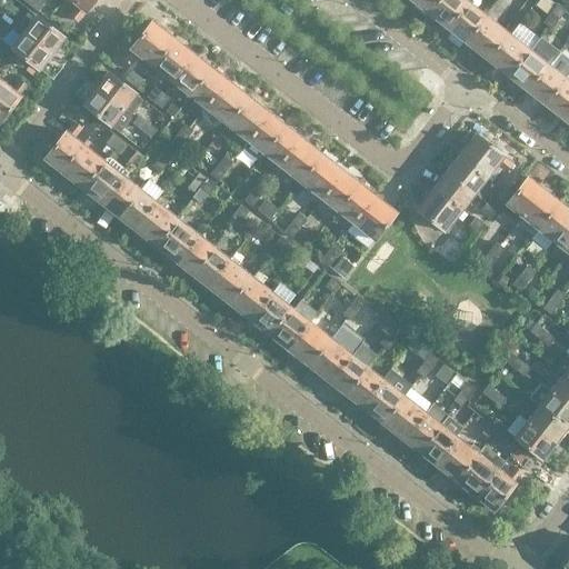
[(87,11),(96,0),(71,0),(78,6),(70,16),(78,21),(86,11),(87,11)]
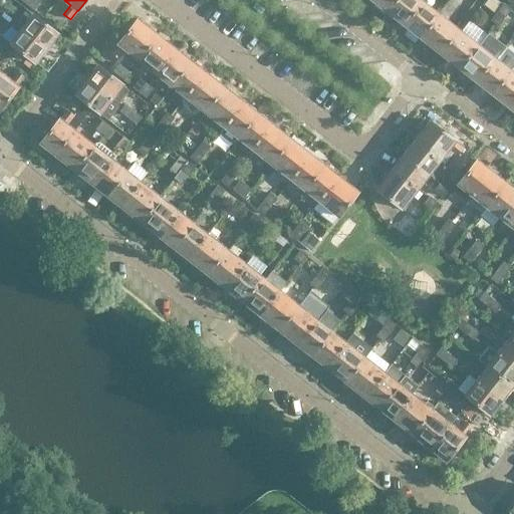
[(371,0),(388,12),(397,0),(371,0)]
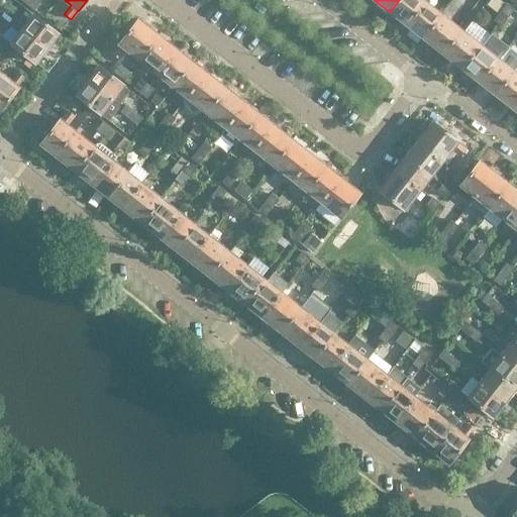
[(415,8),(421,0),(399,0),(390,12),(406,25),(418,11),(415,8)]
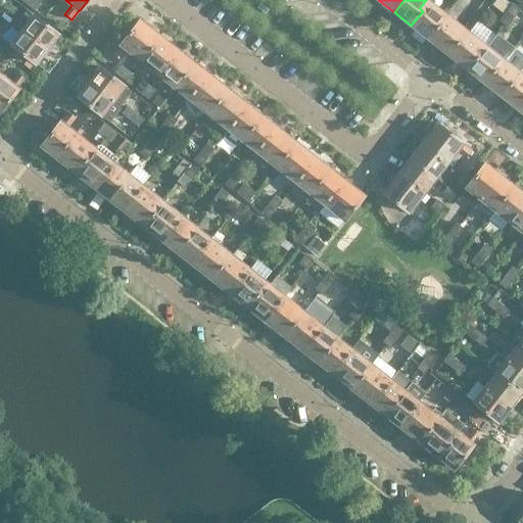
[(428,39),(445,15),(426,0),(420,8),(423,11),(411,26),(428,39)]
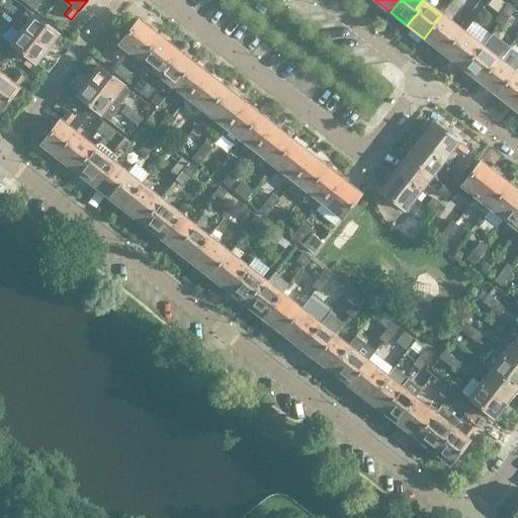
[(508,18),(515,9),(508,4),(501,13),(508,18)]
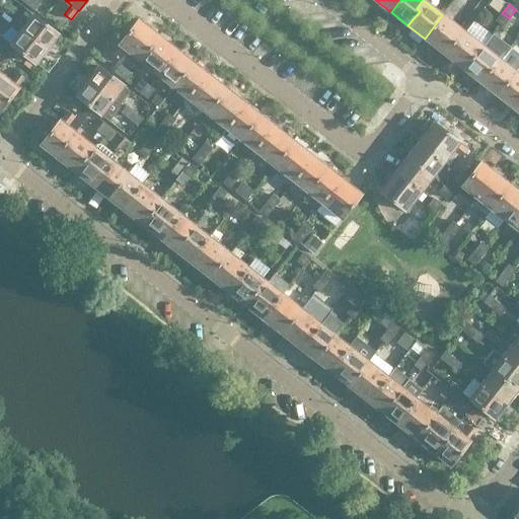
[(0,18),(8,24),(13,17),(5,11),(0,17),(0,18)]
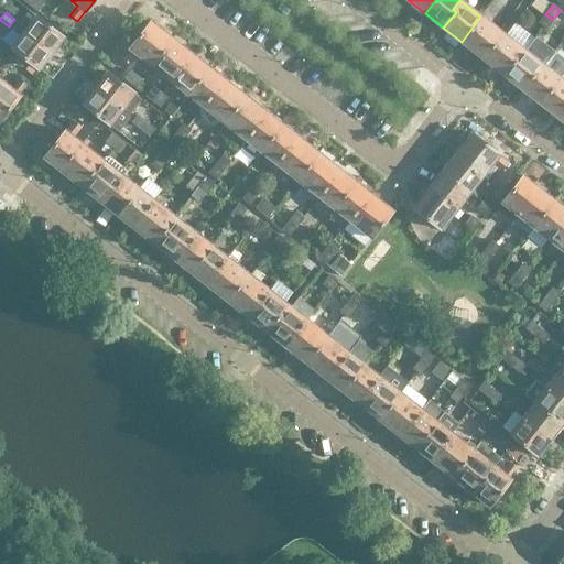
[(546,29),(553,20),(545,14),(539,23),(546,29)]
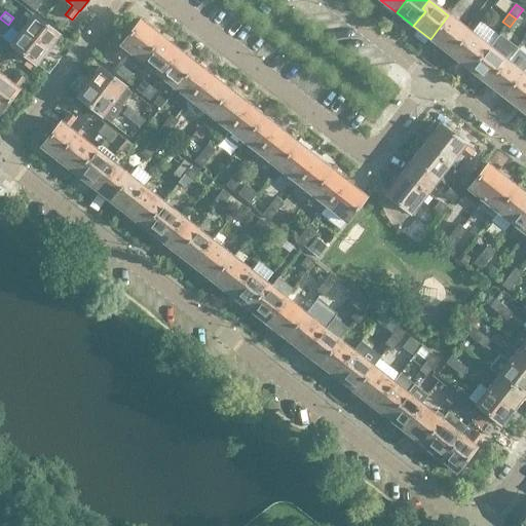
[(59,34),(35,15),(23,31),(49,50),(52,46),(50,45),(59,34)]
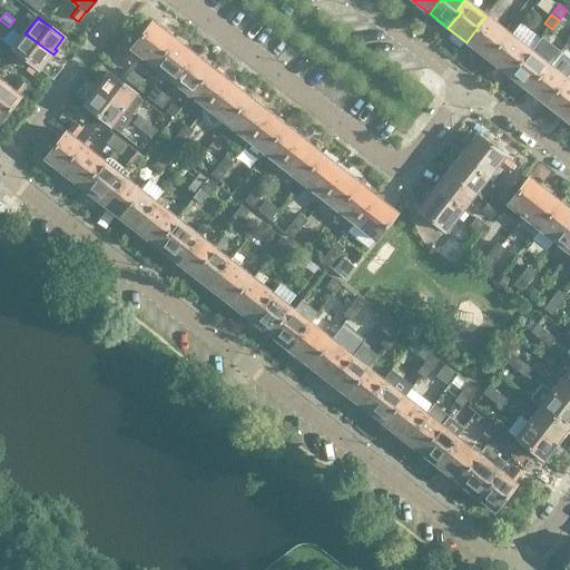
[(530,50),(510,36),(485,17),(467,42),(510,76),(530,50)]
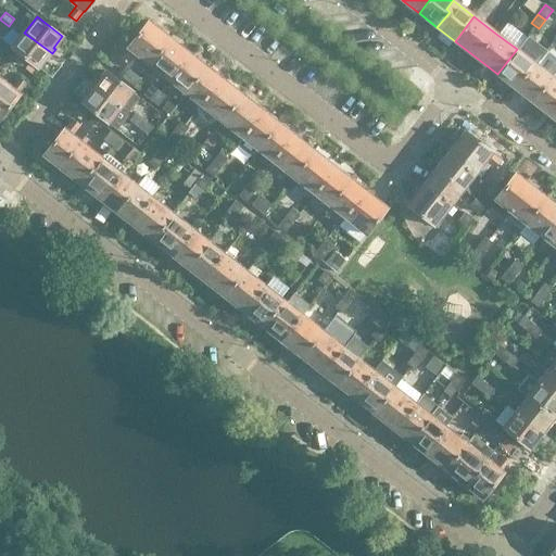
[(150,65),(171,39),(148,22),(128,48),(121,59),(128,64),(136,53),(150,65)]
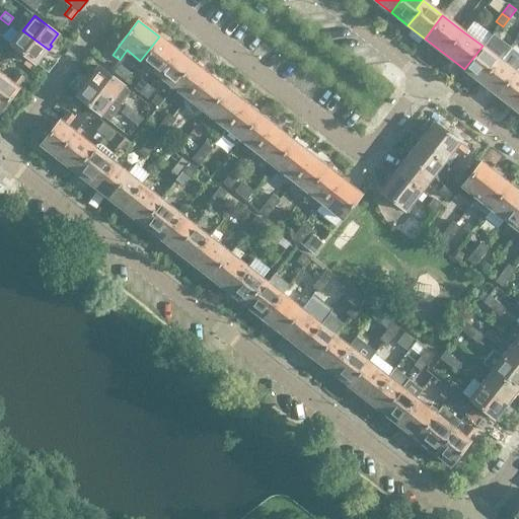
[(49,50),(22,30),(11,45),(35,64),(44,53),(45,55),(49,50)]
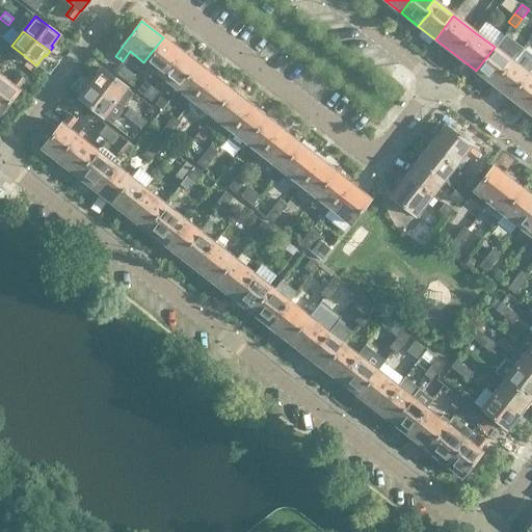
[(179,58),(176,56),(180,51),(163,37),(143,62),(163,78),(179,58)]
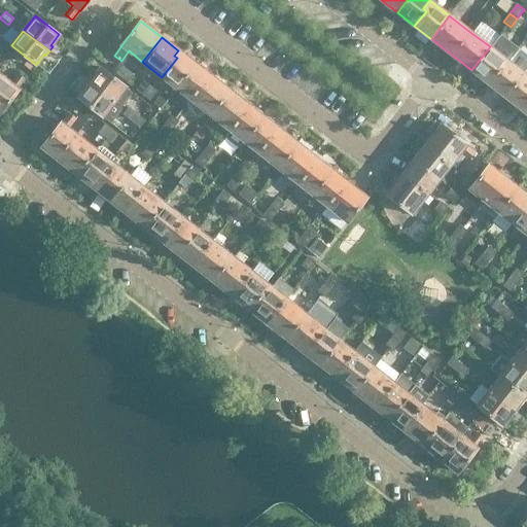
[(502,71),(510,63),(490,46),(471,70),(488,83),(499,69),(502,71)]
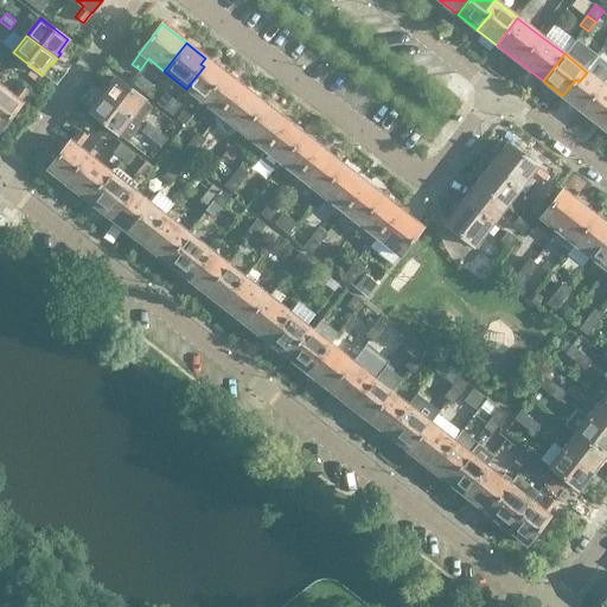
[(203,101),(225,74),(223,71),(223,68),(217,64),(213,64),(205,58),(200,64),(204,66),(186,89),(203,101)]
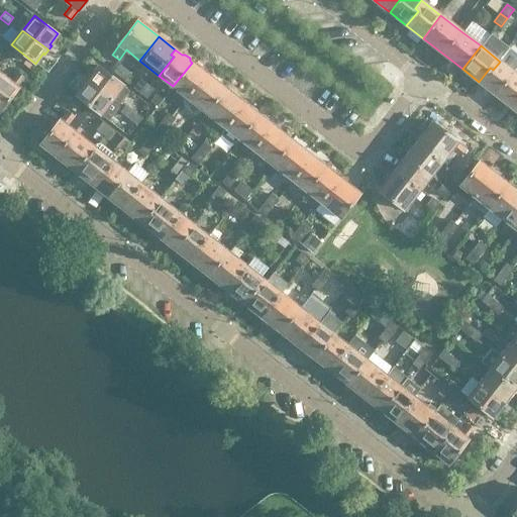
[(496,95),(514,72),(500,62),(493,70),(490,68),(479,82),(496,95)]
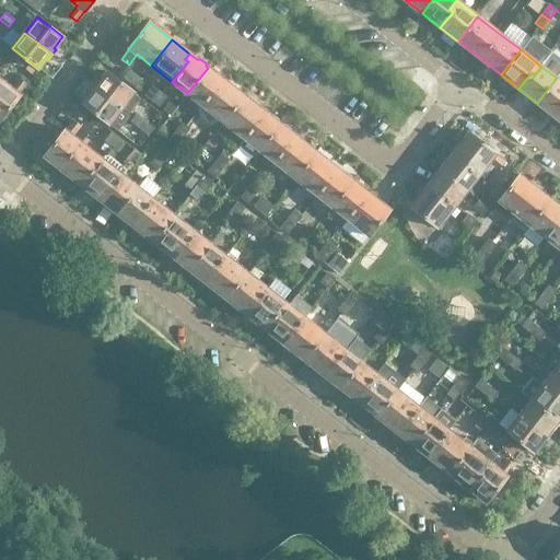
[(202,105),(218,85),(221,88),(225,81),(218,76),(218,72),(212,68),(210,69),(208,68),(187,93),(202,105)]
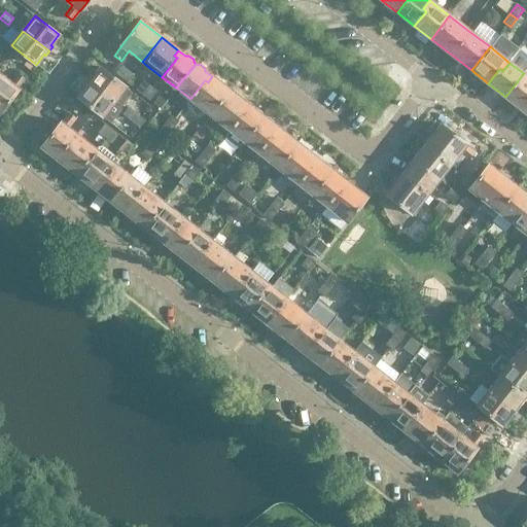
[(126,86),(101,67),(93,78),(91,76),(88,81),(114,102),(126,86)]
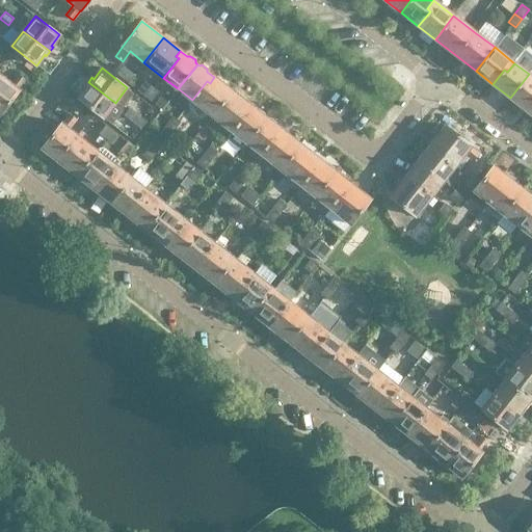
[(531,76),(529,74),(510,98),(527,111),(531,105),(531,76)]
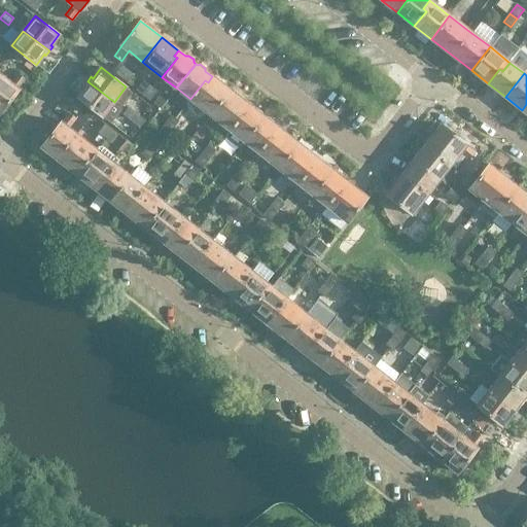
[(0,113),(19,90),(18,89),(26,79),(19,74),(11,83),(0,74),(0,113)]
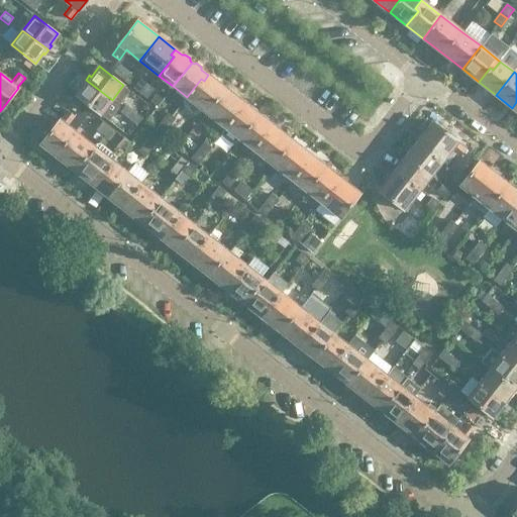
[(206,112),(225,88),(208,75),(204,81),(201,79),(187,97),(206,112)]
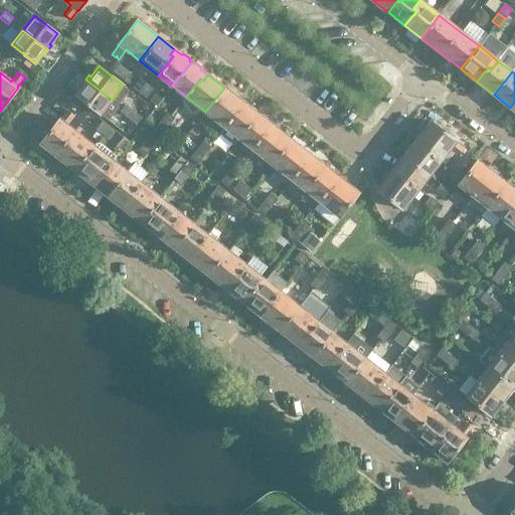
[(112,100),(86,79),(82,83),(83,84),(75,96),(100,114),(112,100)]
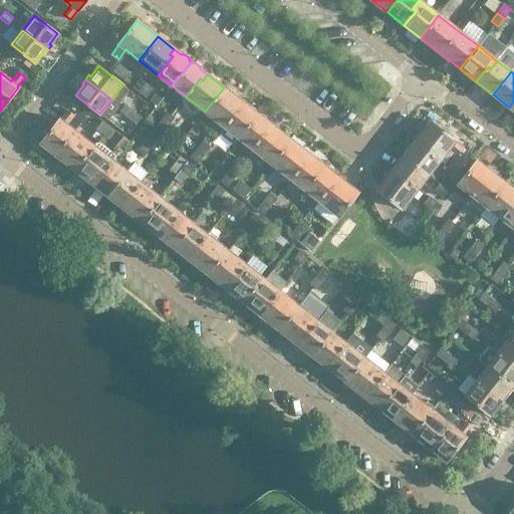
[(239,108),(237,106),(241,100),(224,87),(205,111),(225,127),(239,108)]
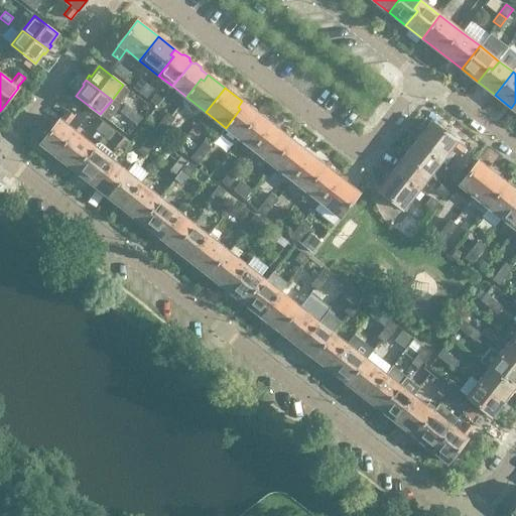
[(239,138),(258,114),(256,113),(256,110),(251,107),(248,107),(242,101),(238,107),(240,109),(226,128),(239,138)]
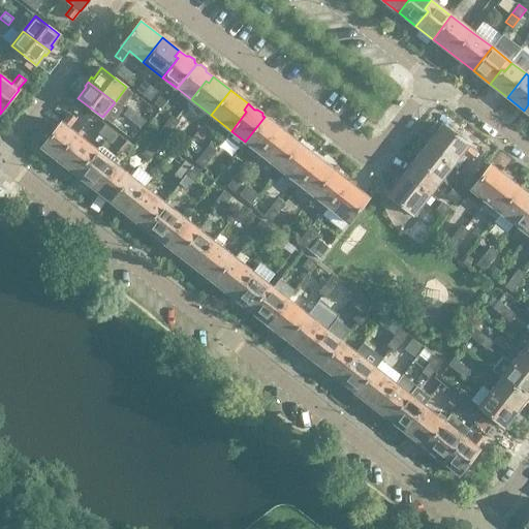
[(131,121),(137,114),(129,107),(123,115),(131,121)]
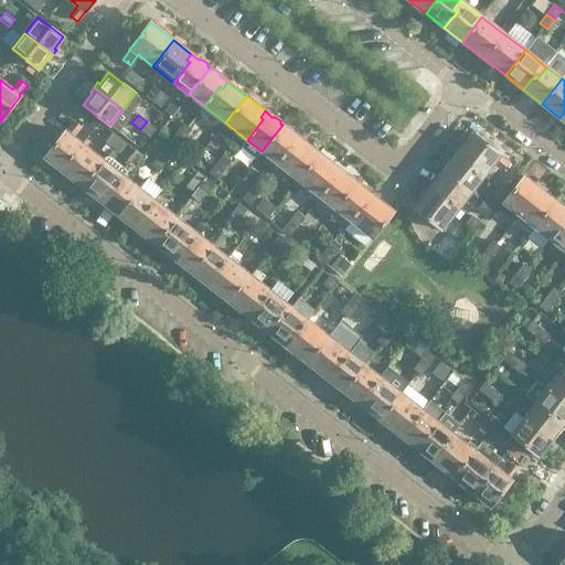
[(64,163),(81,142),(73,138),(82,127),(74,121),(66,131),(65,131),(44,158),(46,159),(48,162),(52,167),(55,167),(62,172),(67,166),(64,163)]
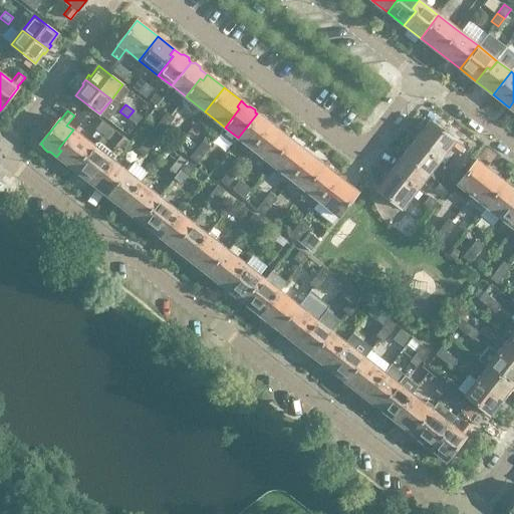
[(136,123),(142,117),(134,110),(127,117),(136,123)]
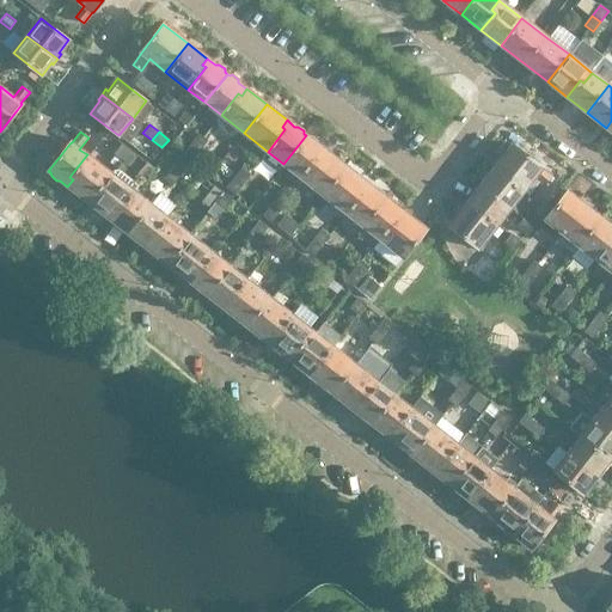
[(199,152),(207,142),(199,135),(190,145),(199,152)]
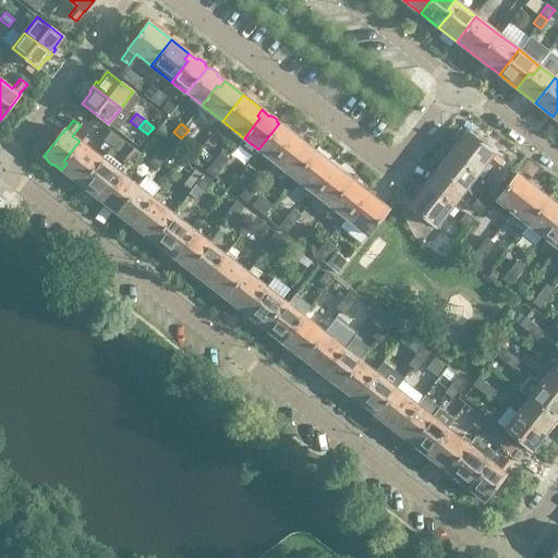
[(274,161),(290,141),(292,144),(298,137),(290,132),(289,129),(284,124),(281,125),(279,123),(258,149),(274,161)]
